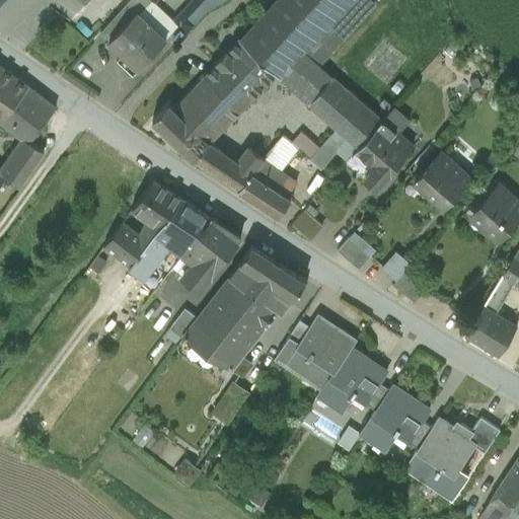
[(137,12),(148,0),(126,0),(98,30),(107,39),(134,10),(137,12)]
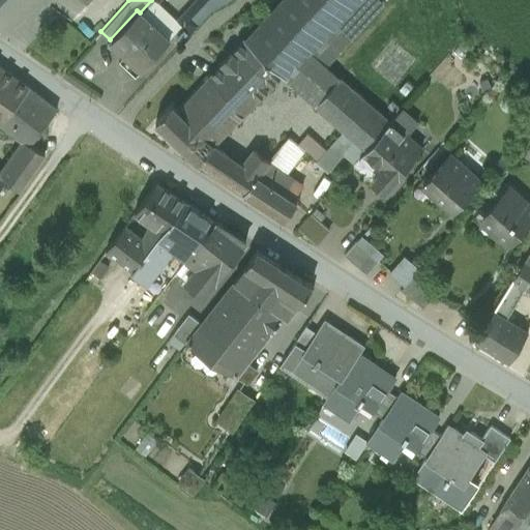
[(151,0),(140,12),(168,38),(180,26),(181,24),(154,0),(151,0)]
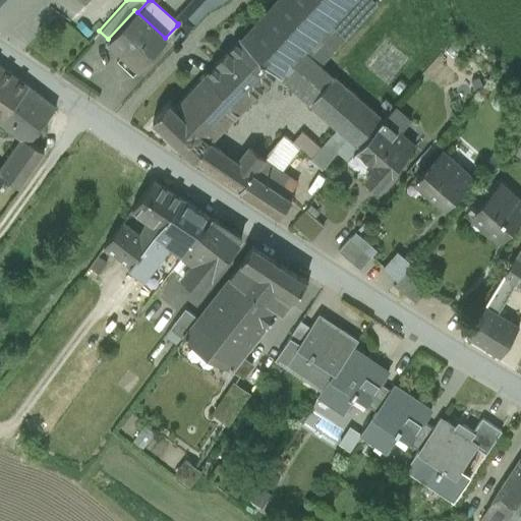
[(219,0),(195,0),(180,17),(191,27),(208,10),(222,2),(219,0)]
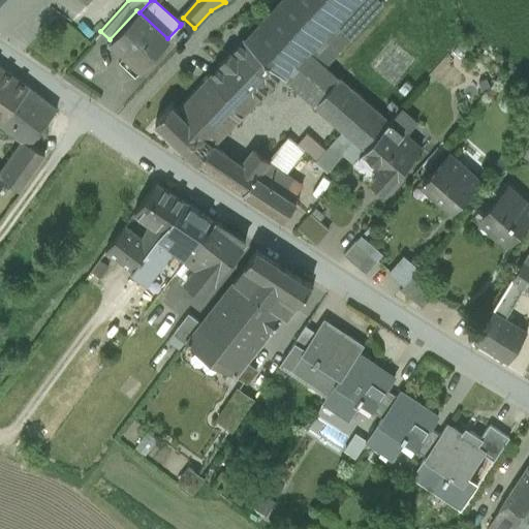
[(280,0),(242,40),(281,75),(344,130),(366,149),(390,122),(328,66),(384,3),(380,0),(280,0)]
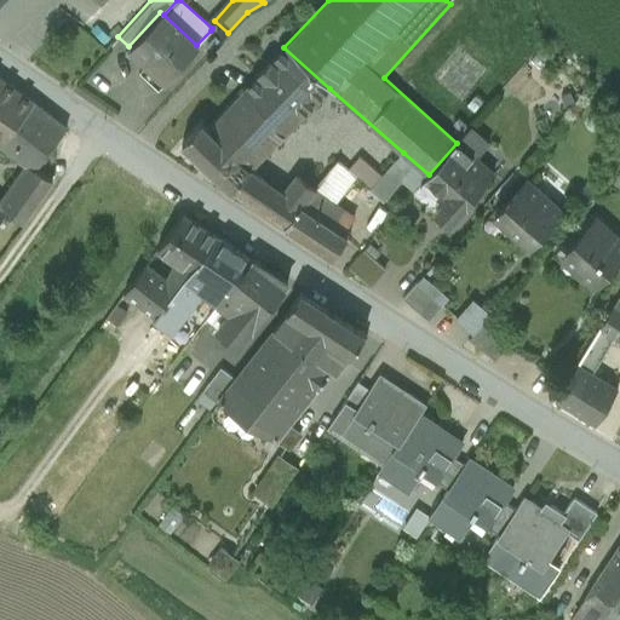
[(128,46),(165,80),(196,46),(196,45),(164,15),(160,12),(128,46)]
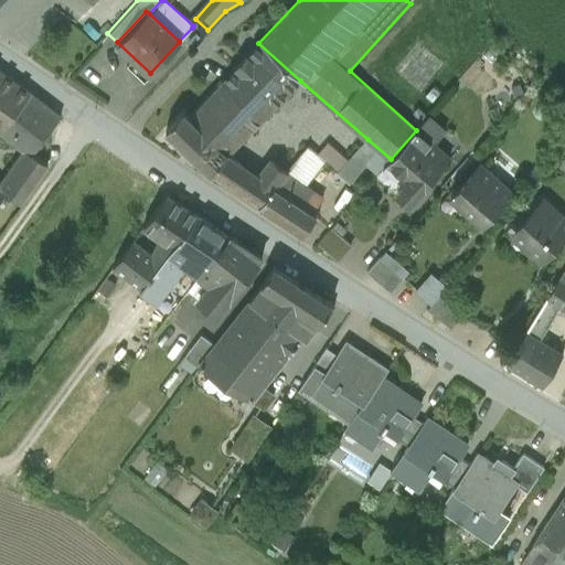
[(210,96),(249,130),(300,81),(258,43),(210,96)]
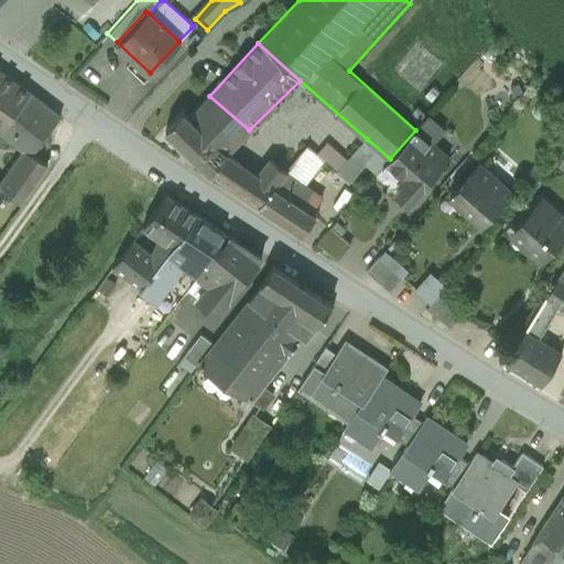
[(61,116),(0,71),(0,132),(24,150),(32,155),(33,153),(61,116)]
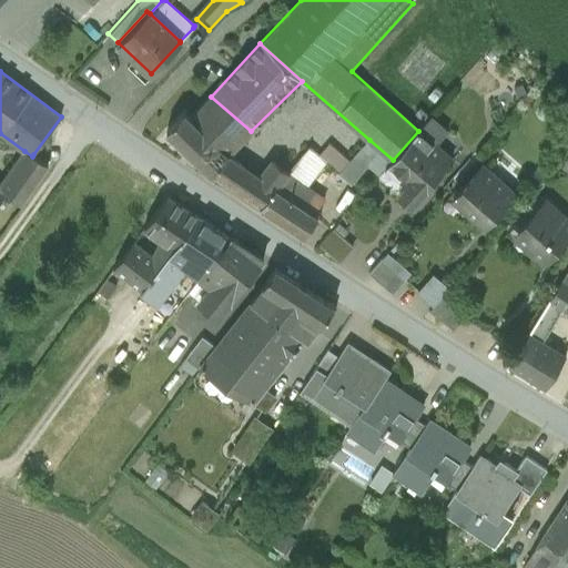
[(191,119),(230,152),(251,131),(211,97),(191,119)]
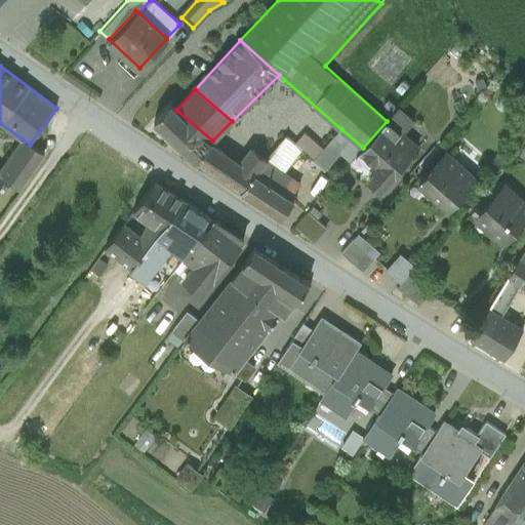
[(170,105),(156,121),(197,158),(212,140),(176,110),(170,105)]
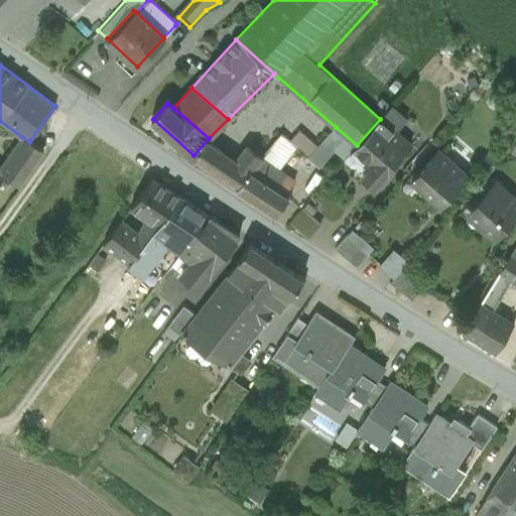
[(380,119),(396,132),(407,119),(391,106),(380,119)]
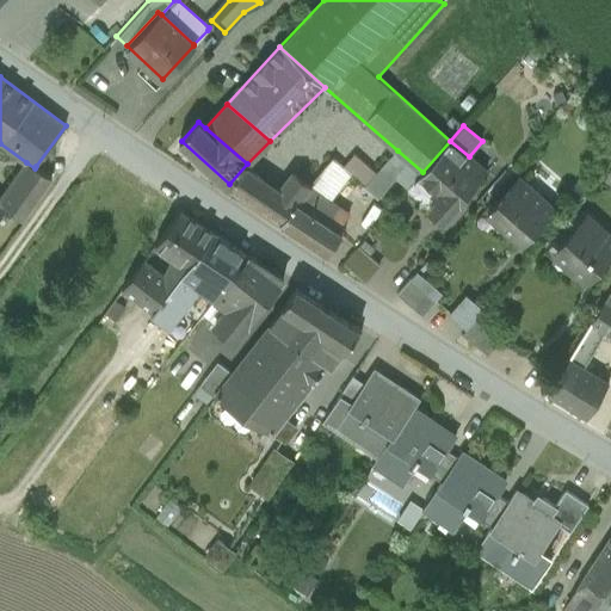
[(469,156),(450,141),(423,172),(406,191),(427,208),(431,208),(442,218),(452,207),(454,208),(486,172),(469,156)]
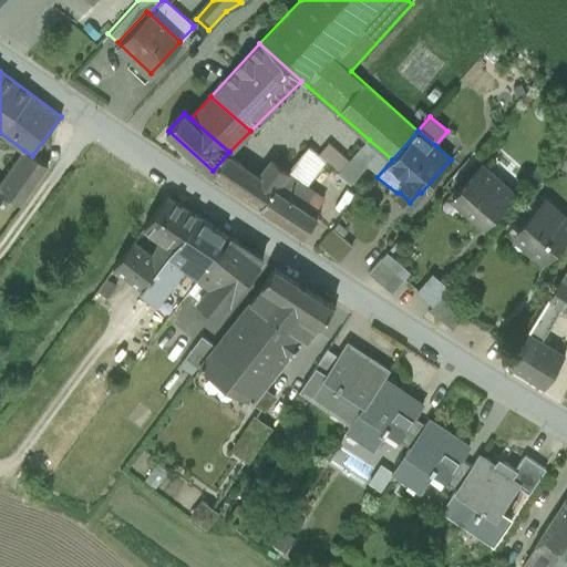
[(392,160),(369,140),(348,163),(341,172),(353,182),(360,173),(372,183),(377,177),(392,160)]
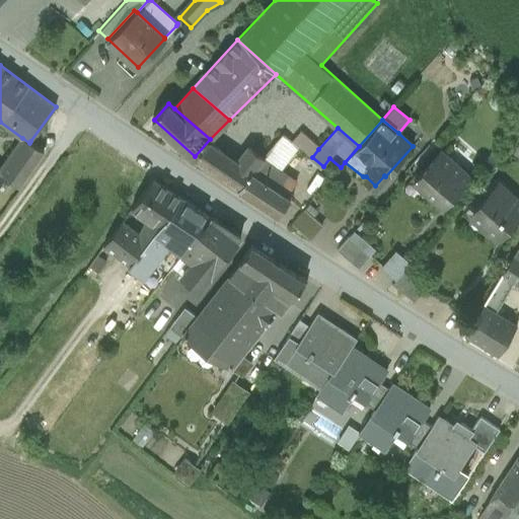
[(251,172),(279,190),(288,175),(281,171),(301,148),(296,144),(285,135),(265,159),(251,172)]
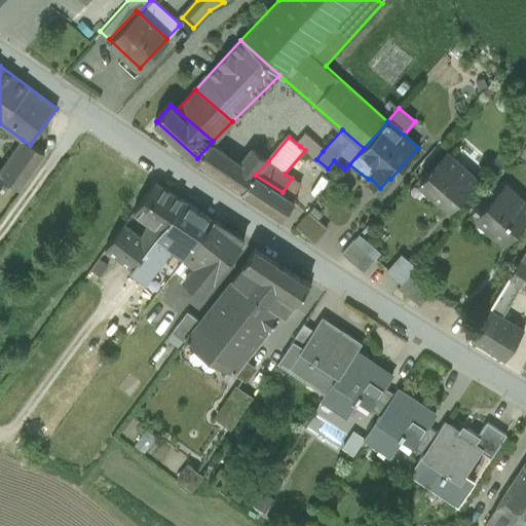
[(305,150),(316,159),(323,151),(308,139),(300,146),(305,150)]
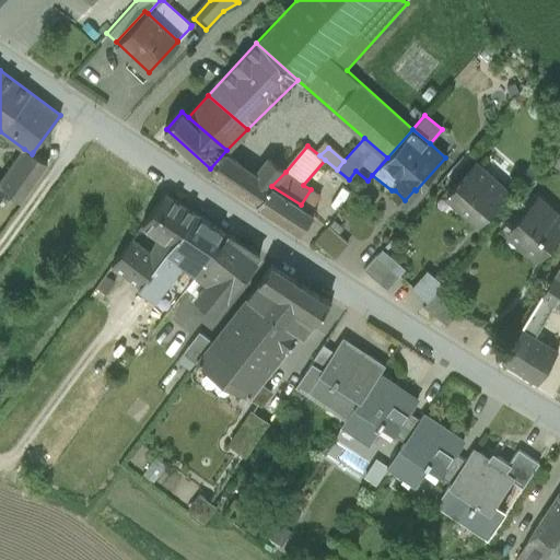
[(24,149),(2,181),(9,186),(7,189),(21,200),(47,163),(33,152),(32,154),(24,149)]
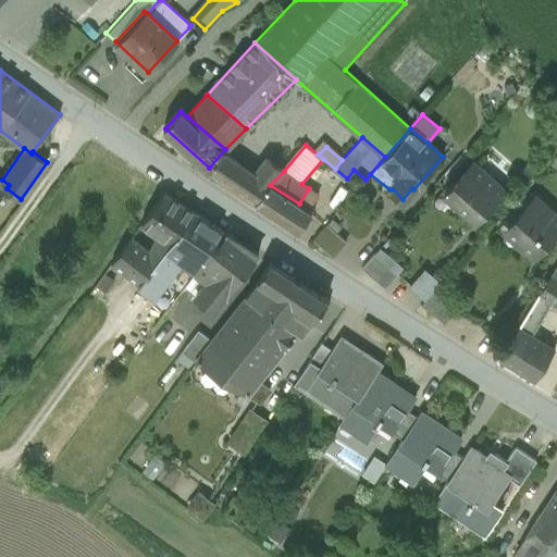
[(209,168),(256,202),(270,185),(284,171),(267,157),(254,170),(225,149),(209,168)]
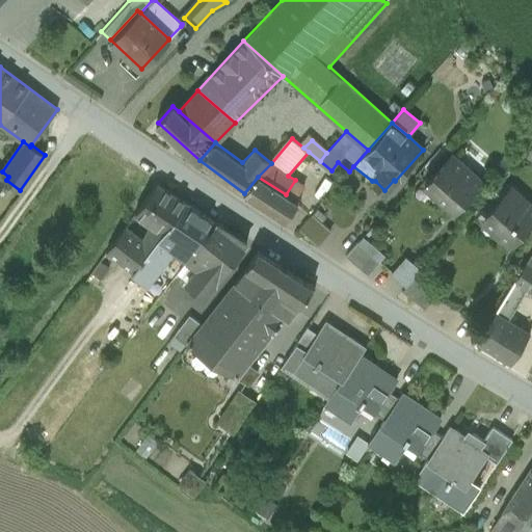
[(464,150),(454,162),(474,180),(485,167),(464,150)]
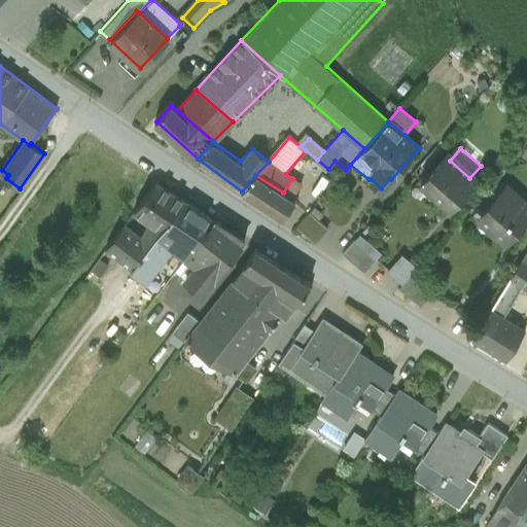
[(444,155),(419,184),(450,210),(475,182),(469,178),(450,161),(444,155)]
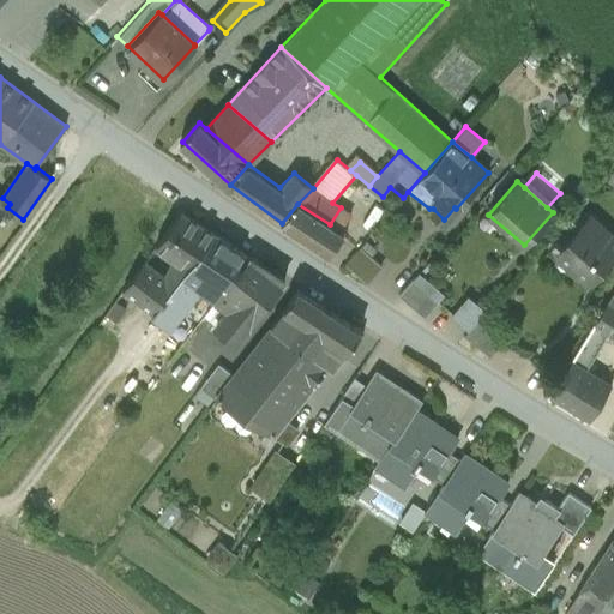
[(282,223),(331,254),(343,233),(330,224),(298,204),(282,223)]
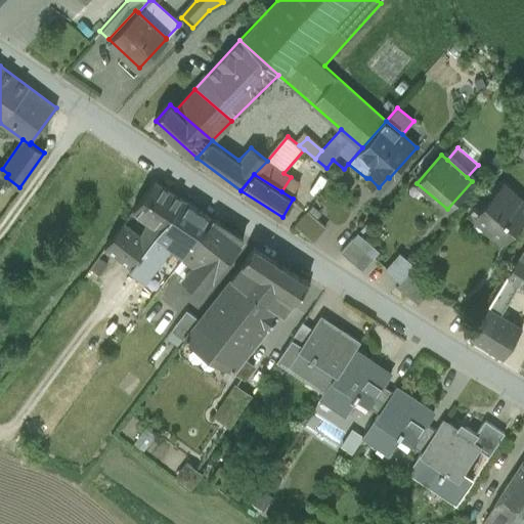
[(183,200),(155,181),(133,211),(149,221),(162,229),(183,200)]
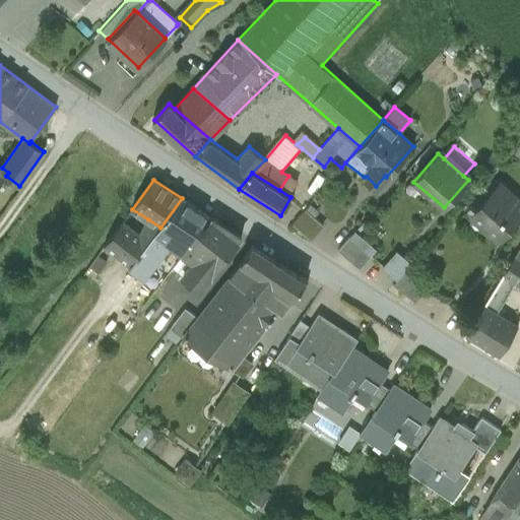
[(519,202),(499,184),(476,209),(490,220),(485,225),(502,241),(519,218),(519,202)]
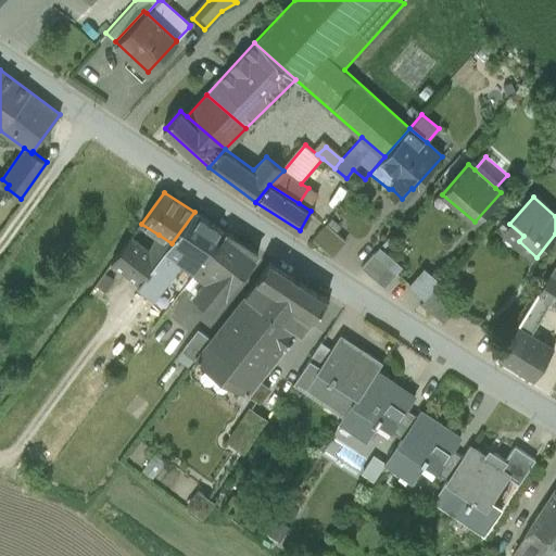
[(226,232),(194,212),(172,243),(186,253),(202,264),(226,232)]
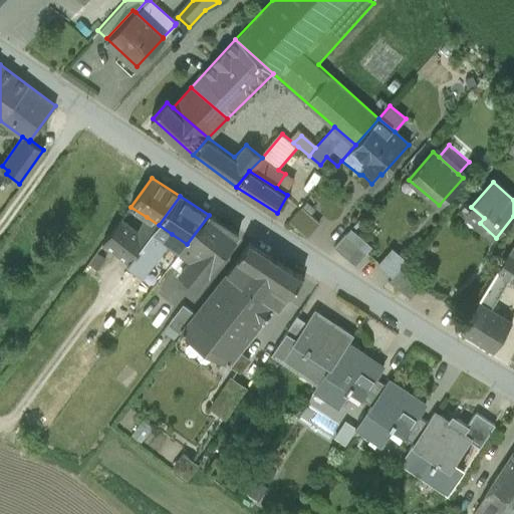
[(319,223),(301,208),(289,221),(307,237),(319,223)]
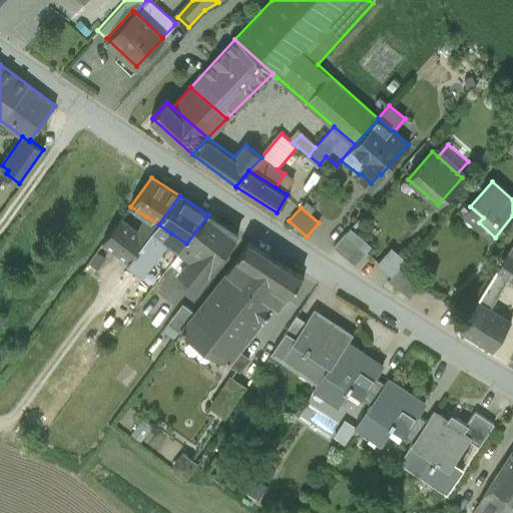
[(237,233),(208,214),(186,243),(182,250),(191,258),(181,271),(198,285),(237,233)]
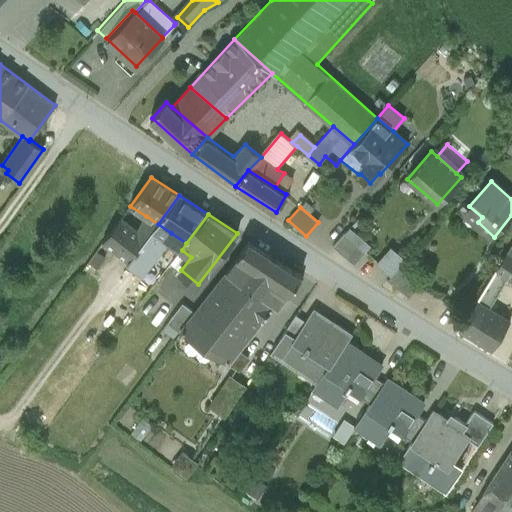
[(130,260),(158,224),(146,216),(142,222),(138,229),(121,218),(102,242),(130,260)]
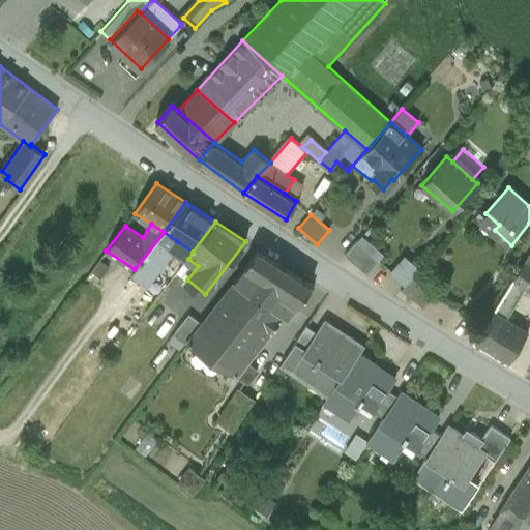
[(177,241),(164,232),(135,269),(144,275),(152,280),(160,266),(177,241)]
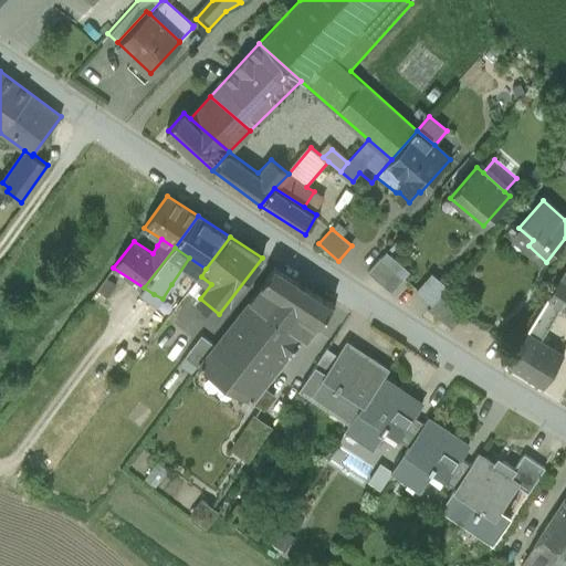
[(206,269),(189,258),(171,284),(187,295),(190,291),(201,276),(206,269)]
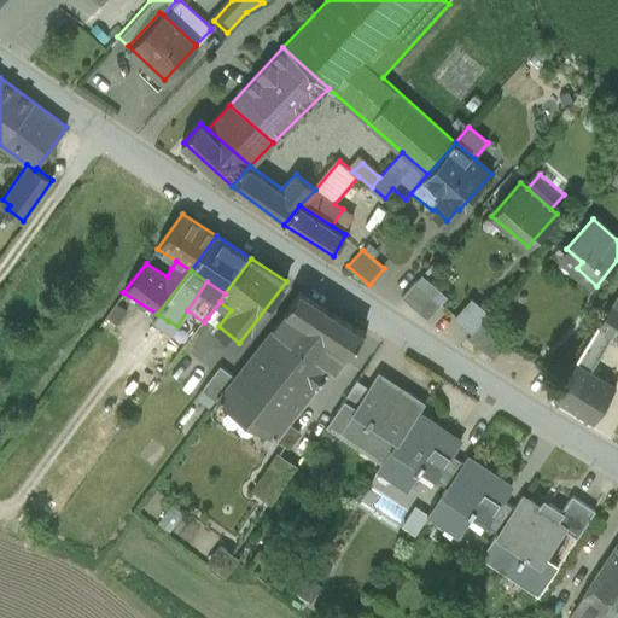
[(414,283),(402,297),(429,320),(441,305),(414,283)]
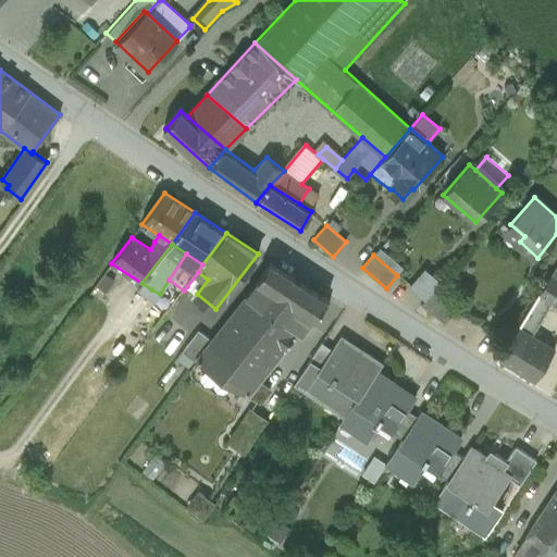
[(327,299),(270,262),(258,281),(246,296),(298,332),(301,334),(314,319),(327,299)]
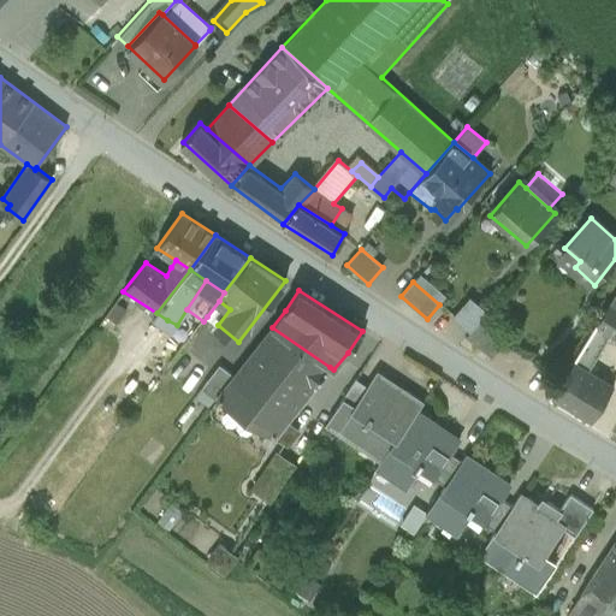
[(466,295),(448,315),(465,330),(483,308),(466,295)]
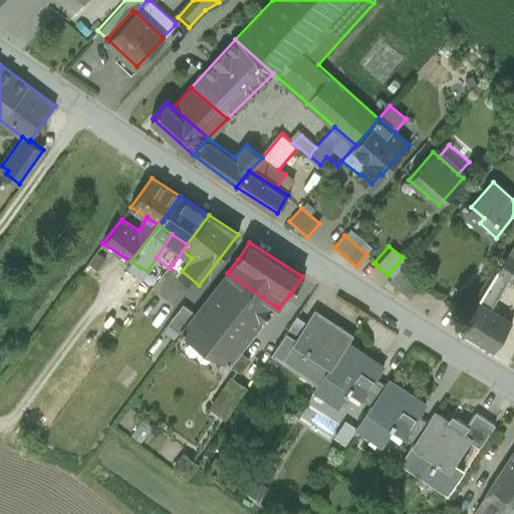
[(183,251),(173,264),(182,271),(192,258),(183,251)]
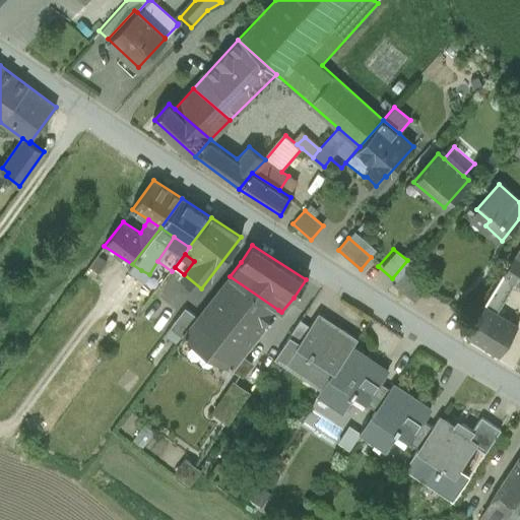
[(87,270),(95,276),(106,262),(98,256),(87,270)]
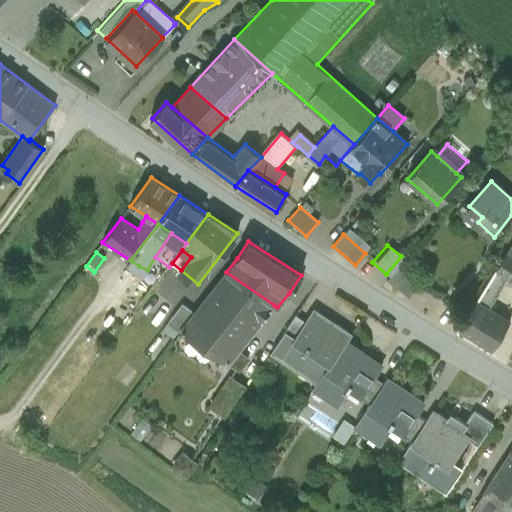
[(511,256),(506,253),(495,272),(505,278),(511,282),(511,256)]
